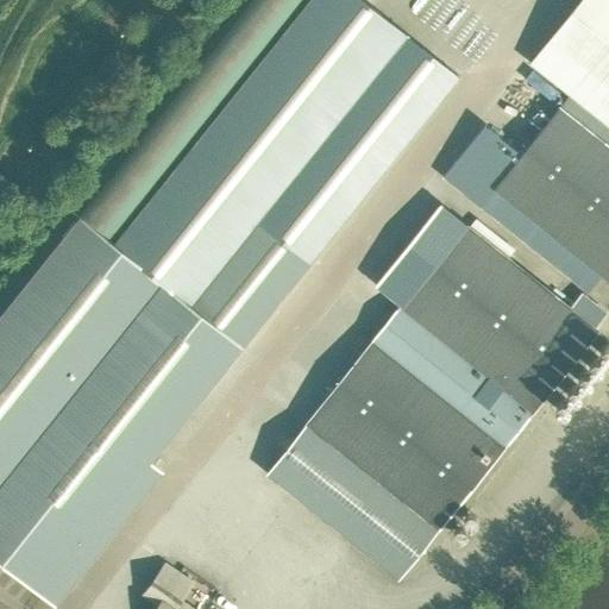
[(242,0),(73,211),(82,218),(113,243),(309,0),(242,0)]
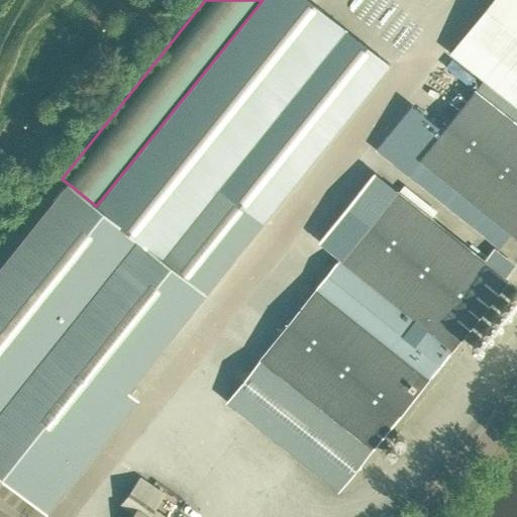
[(262,224),(390,65),(309,0),(263,0),(96,206),(161,259),(217,188),(262,224)]
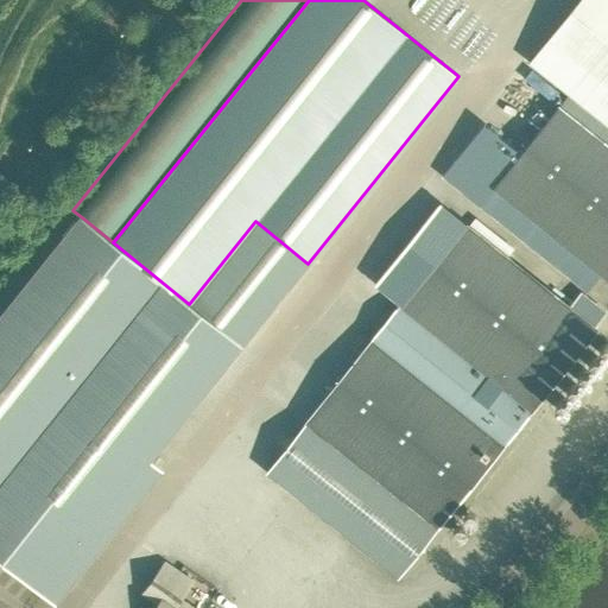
[(607,0),(576,0),(529,62),(607,125),(607,0)]
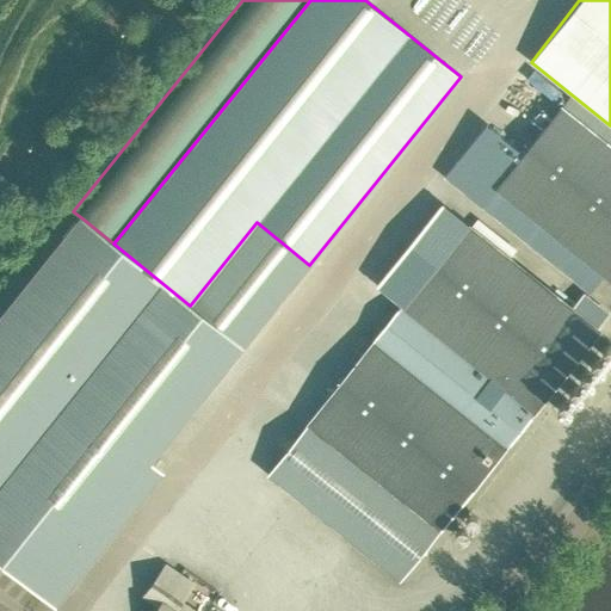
[(610,279),(610,147),(561,107),(497,187),(481,208),(572,279),(587,260),(610,279)]
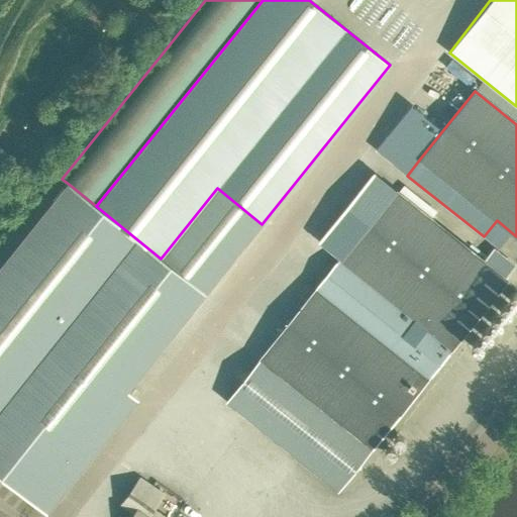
[(96,206),(70,185),(0,270),(0,450),(48,490),(60,477),(82,448),(262,224),(217,188),(161,259),(96,206)]
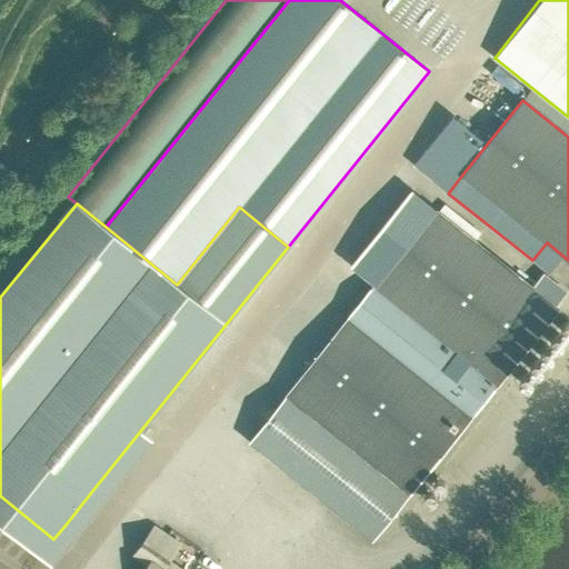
[(435,210),(287,396),(410,493),(558,309),(435,210)]
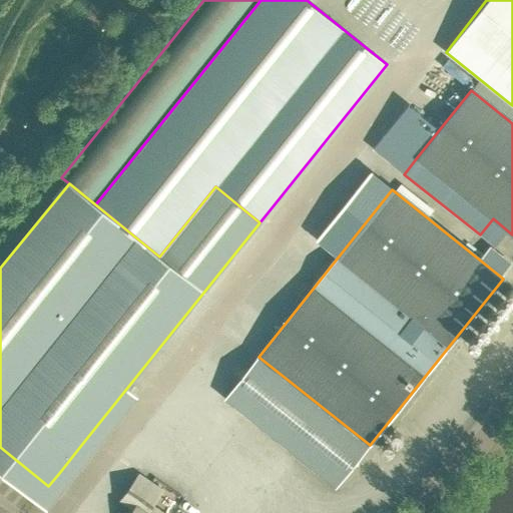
[(224,400),(336,488),(370,445),(259,357),(224,400)]
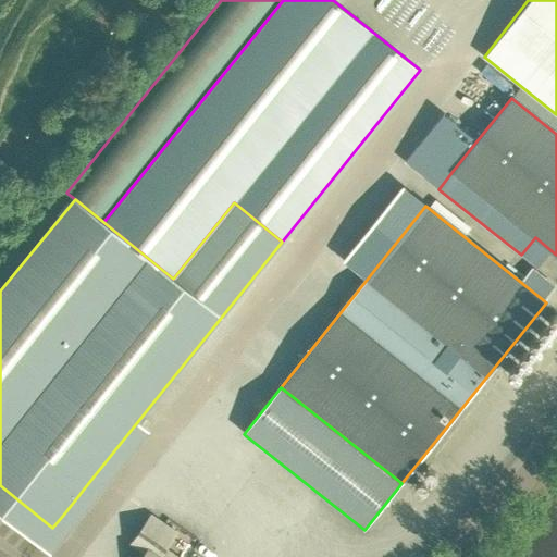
[(174,556),(164,549),(175,534),(151,517),(132,543),(146,554),(143,556),(174,556)]
